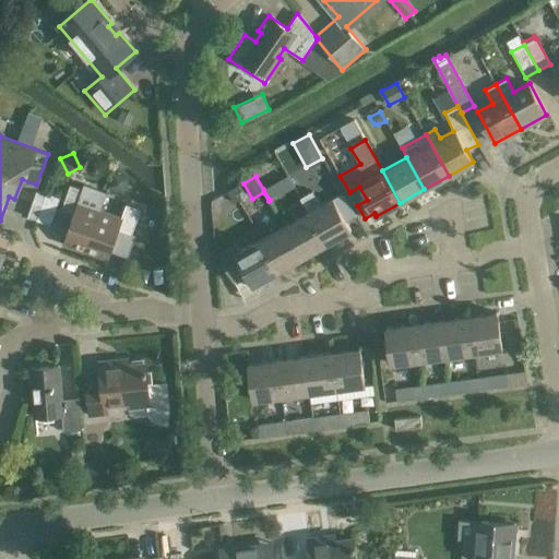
[(263,189),(270,200),(295,187),(288,176),(263,189)]
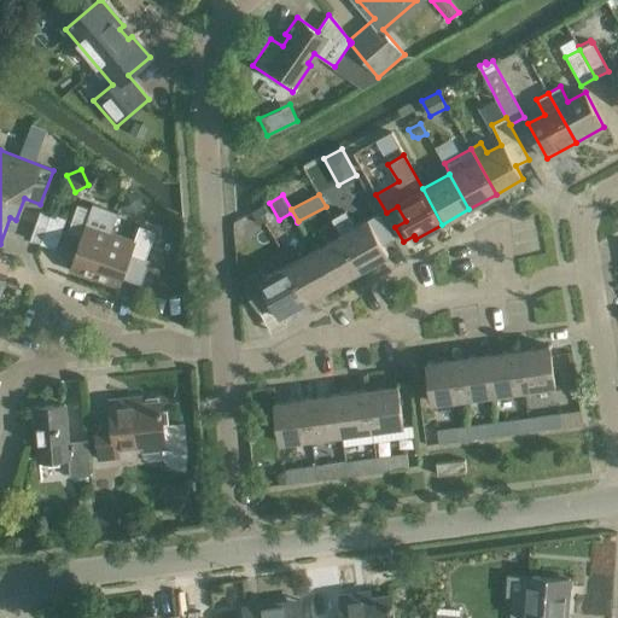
[(94,278),(110,232),(87,223),(92,210),(77,205),(68,232),(81,237),(70,269),(94,278)]
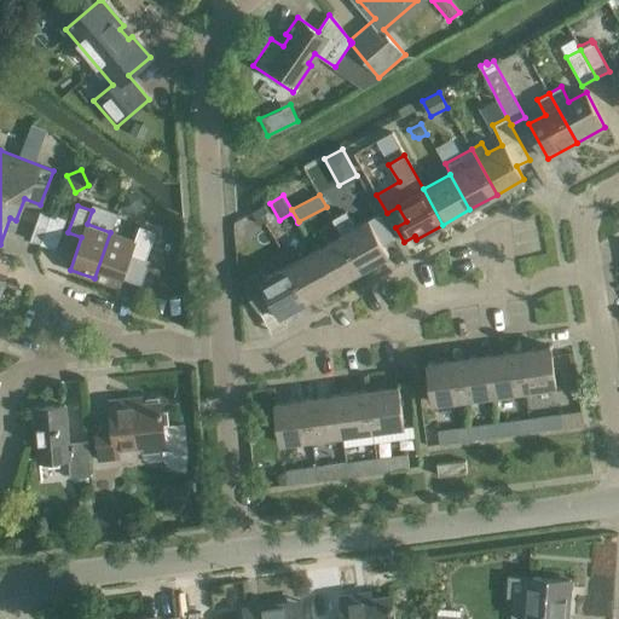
[(38,220),(47,224),(51,214),(40,210),(38,220)]
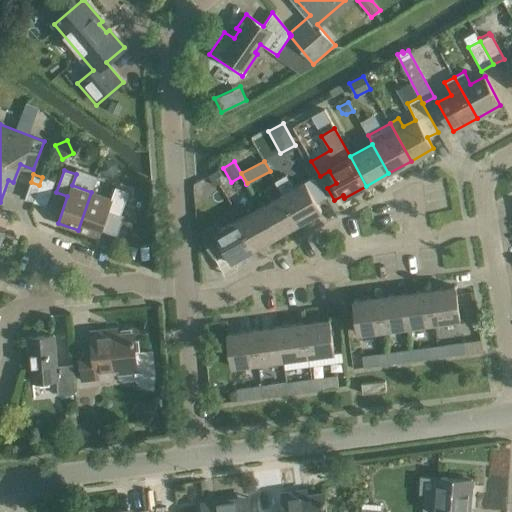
[(293,188),(286,175),(274,181),(282,194),(283,194),(300,223),(321,211),(317,204),(326,199),(313,176),(293,188)]
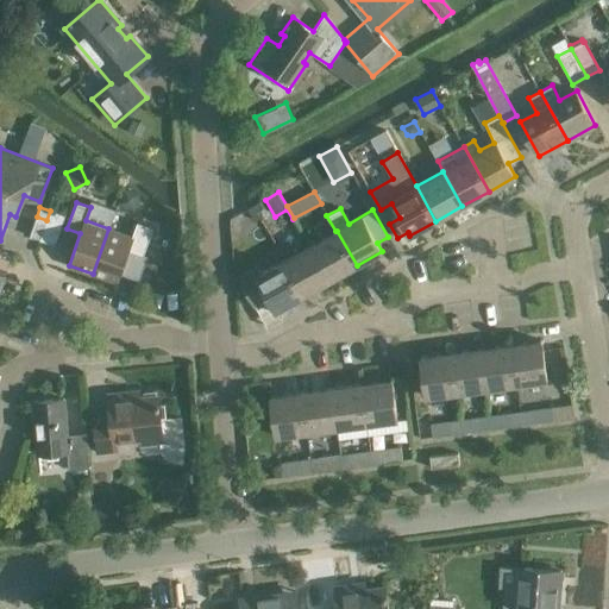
[(43,230),(46,220),(37,217),(33,226),(43,230)]
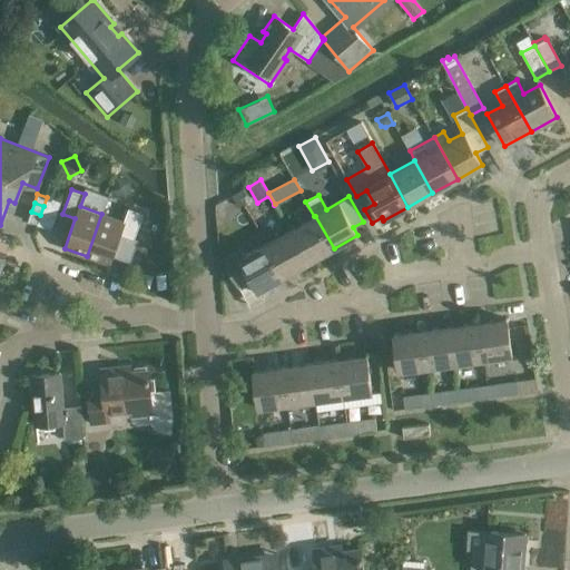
[(101,214),(87,256),(110,264),(120,236),(134,241),(144,214),(128,208),(124,220),(101,214)]
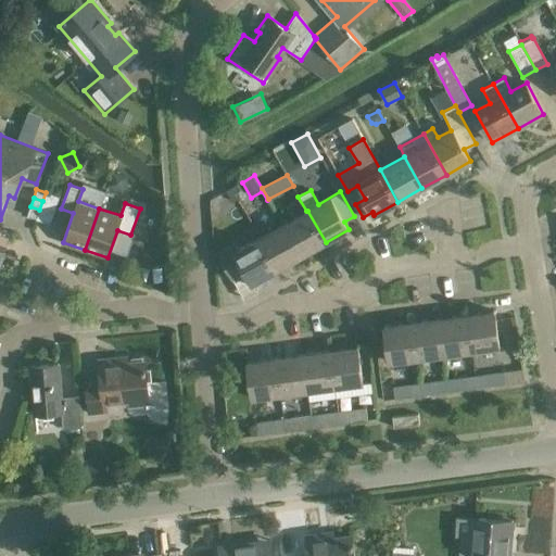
[(36,218),(39,210),(30,206),(27,215),(36,218)]
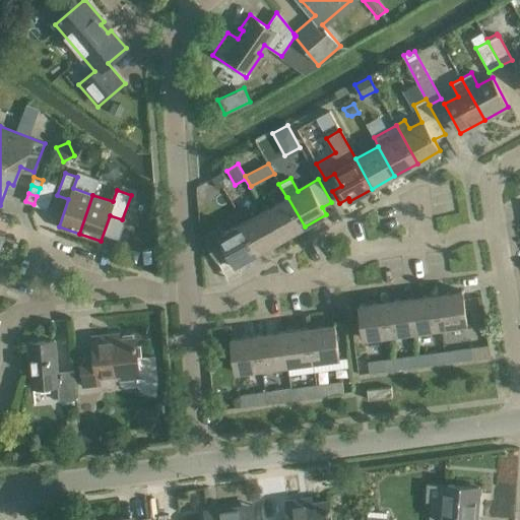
[(265,209),(282,239),(305,226),(287,197),(286,197),(265,209)]
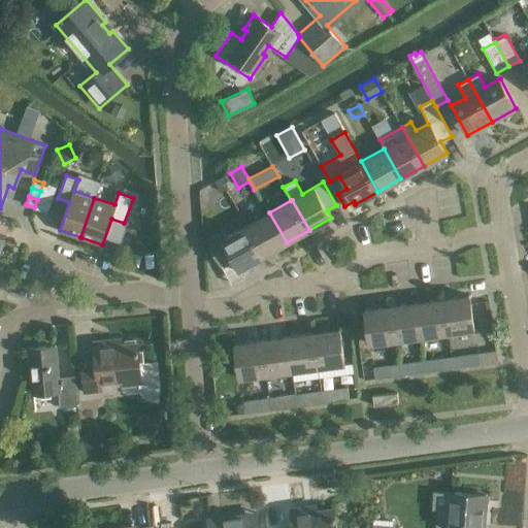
[(287,242),(269,212),(245,226),(263,256),(287,242)]
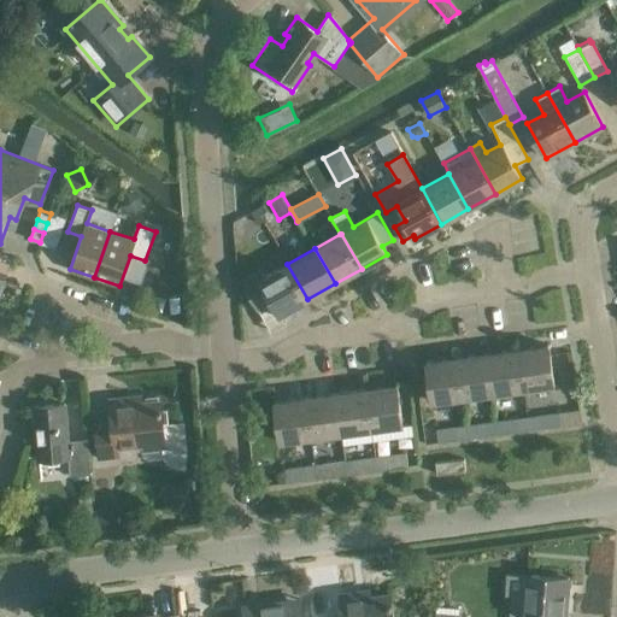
[(307,299),(287,264),(264,276),(260,270),(242,280),(259,310),(272,303),(280,315),(307,299)]
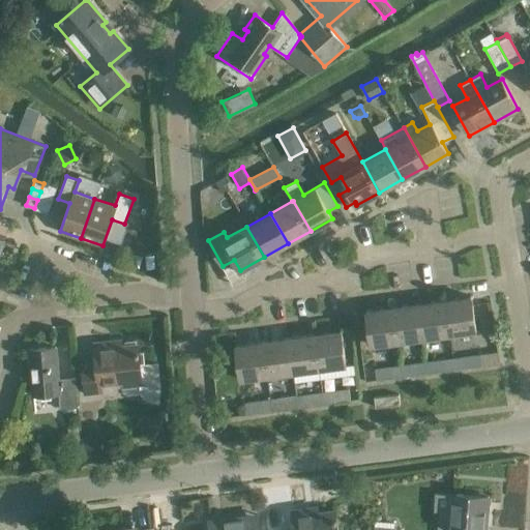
[(0,256),(1,257),(9,237),(0,233),(0,256)]
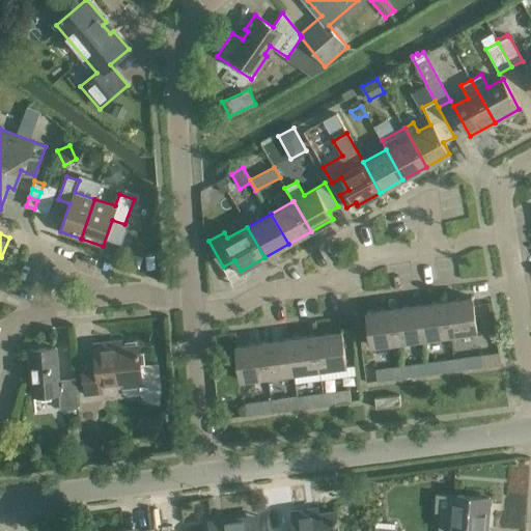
[(472,297),(446,301),(450,335),(477,331),(472,297)]
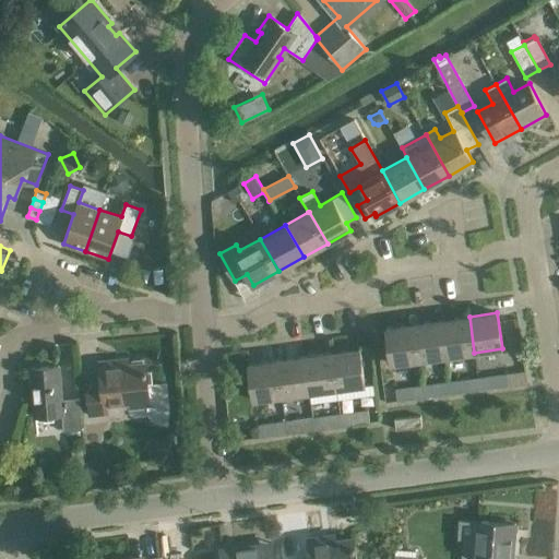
[(470,317),(442,320),(447,356),(474,353),(470,317)]
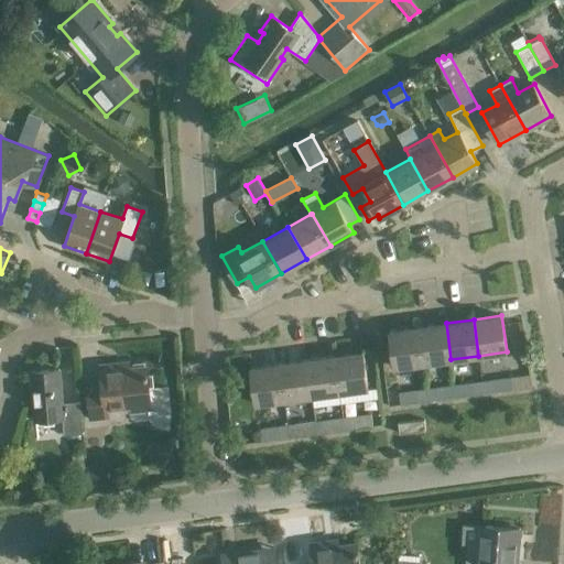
[(446,323),(419,327),(423,362),(451,359),(446,323)]
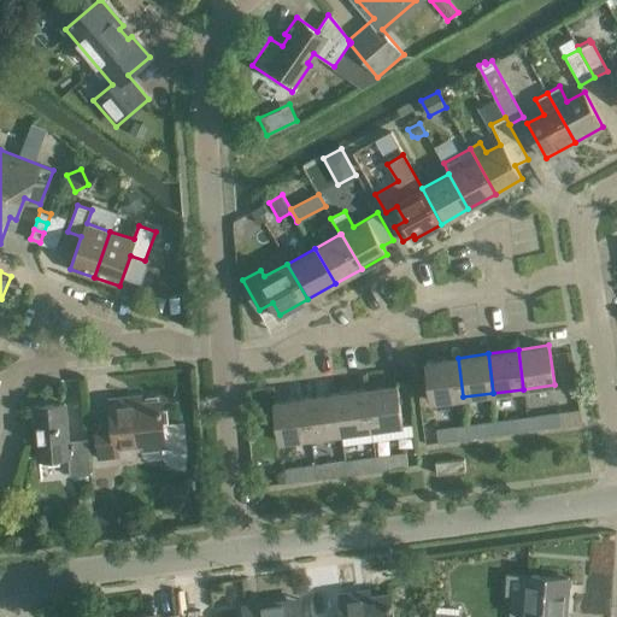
[(463,397),(458,358),(427,362),(432,401),(463,397)]
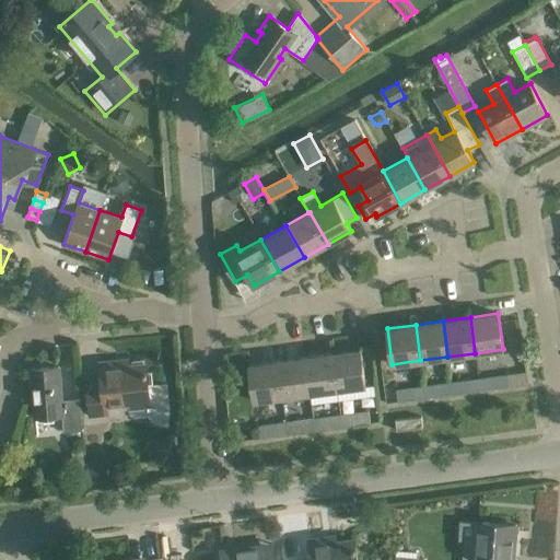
[(333,353),(338,389),(364,385),(360,349),(333,353)]
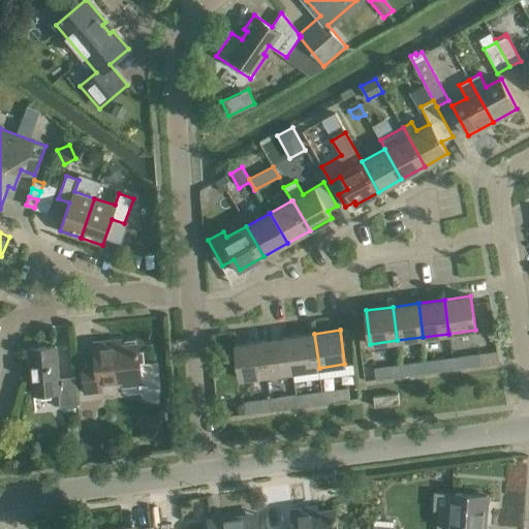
[(319,368),(314,334),(288,337),(292,371),(319,368)]
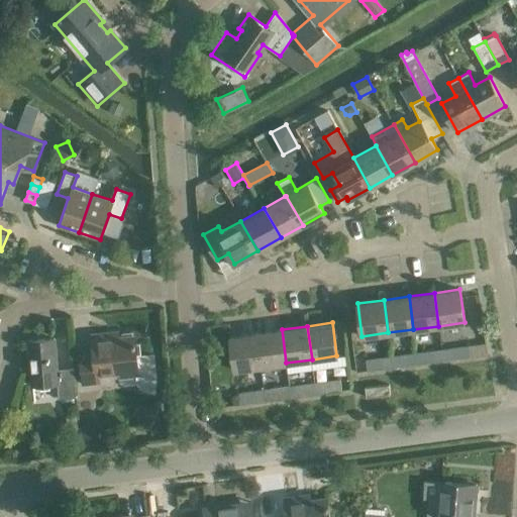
[(286,363),(282,329),(256,333),(261,367),(286,363)]
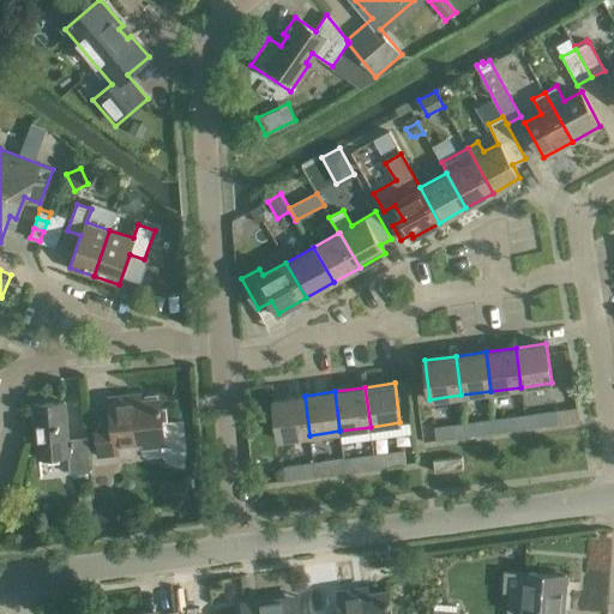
[(119,457),(118,445),(166,440),(167,453),(168,458),(173,462),(175,463),(180,461),(184,456),(185,451),(181,421),(163,423),(161,399),(126,403),(125,396),(110,398),(112,419),(94,421),(97,459),(119,457)]
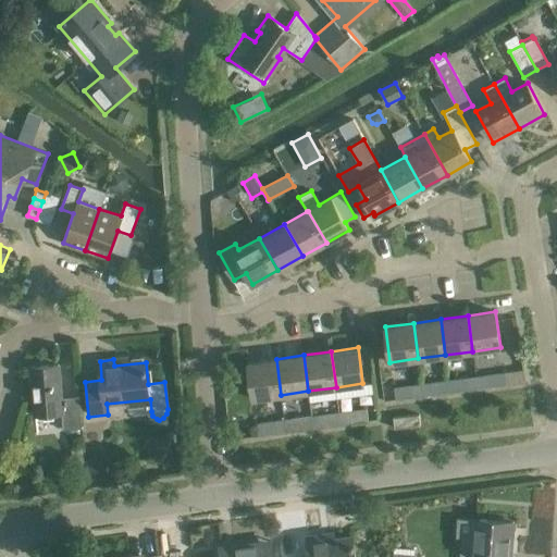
[(281,395),(276,359),(248,362),(252,398),(281,395)]
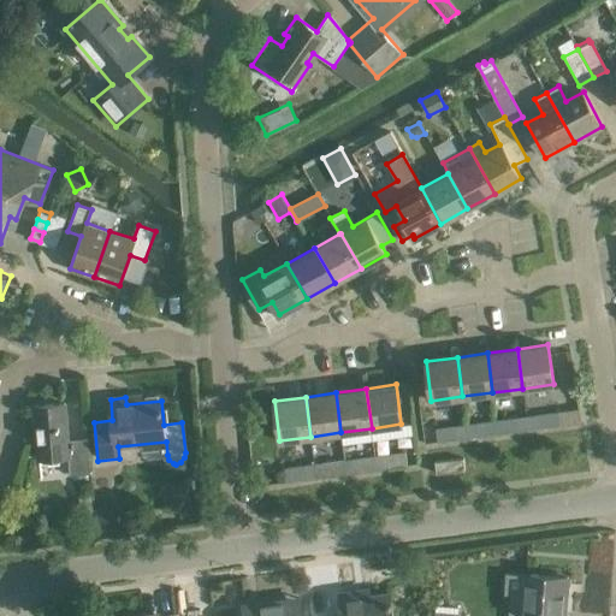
[(88,440),(67,442),(65,403),(34,406),(39,460),(67,456),(69,477),(92,474),(88,440)]
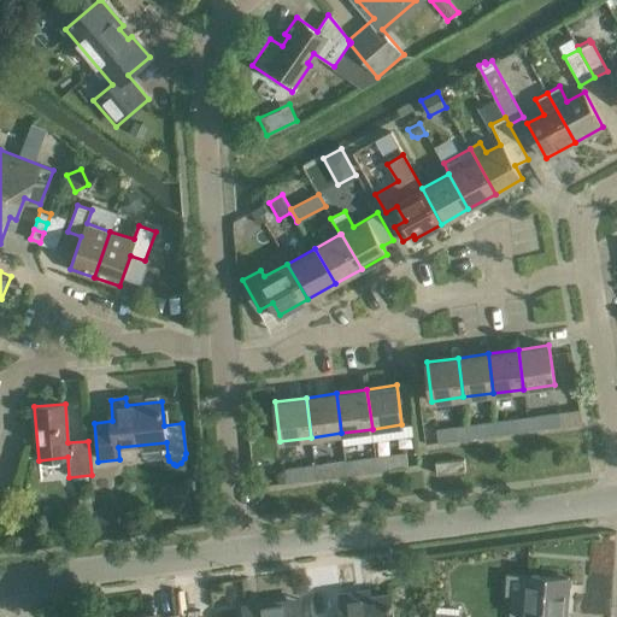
[(557,412),(538,415),(540,428),(559,425),(557,412)]
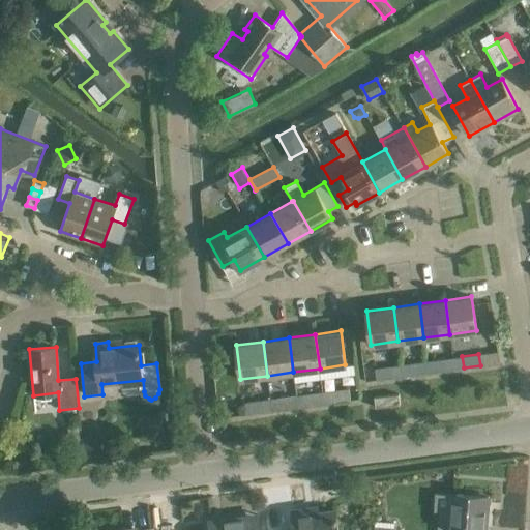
[(427,361),(429,373),(444,371),(443,359),(427,361)]
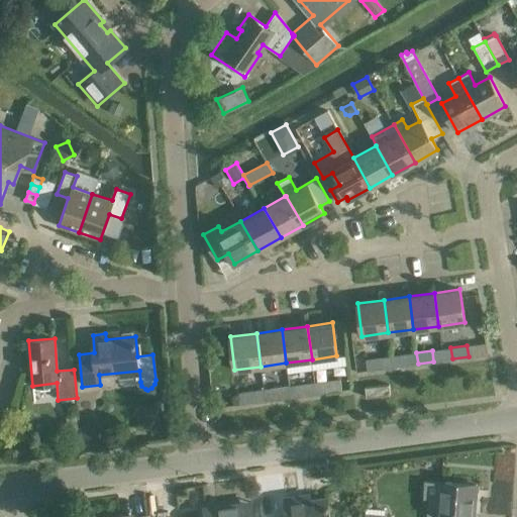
[(418,364),(416,352),(400,354),(401,366),(418,364)]
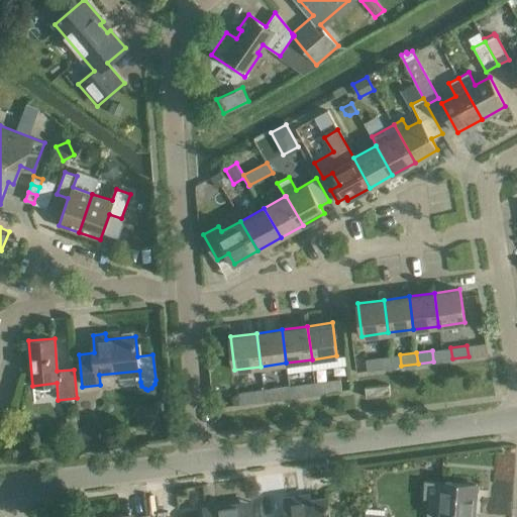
[(382,357),(366,359),(367,371),(383,369),(382,357)]
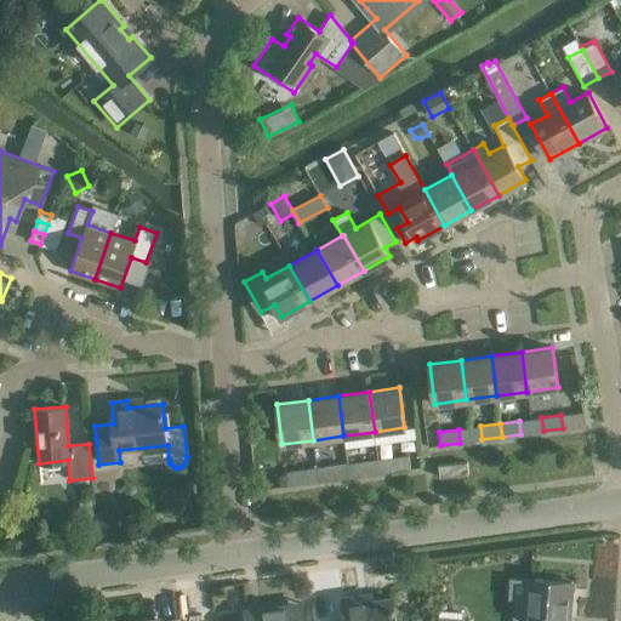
[(408,455),(388,459),(391,472),(410,468),(408,455)]
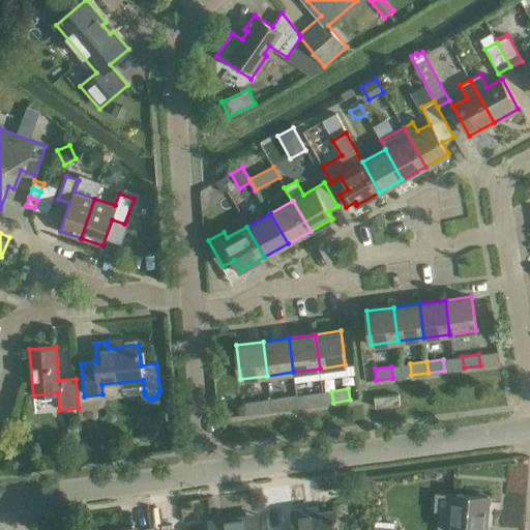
[(297,395),(298,407),(314,405),(313,393),(297,395)]
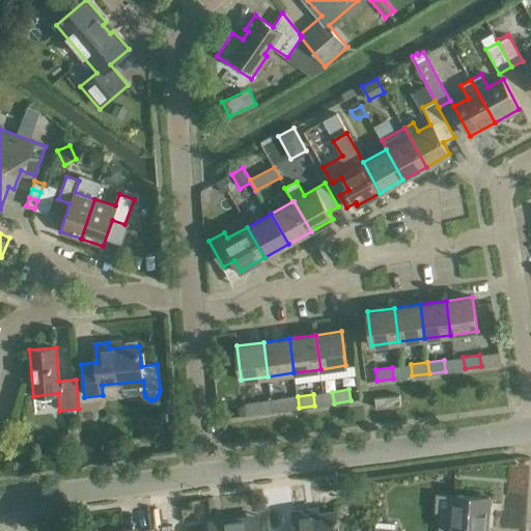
[(375,409),(400,406),(399,395),(374,398),(375,409)]
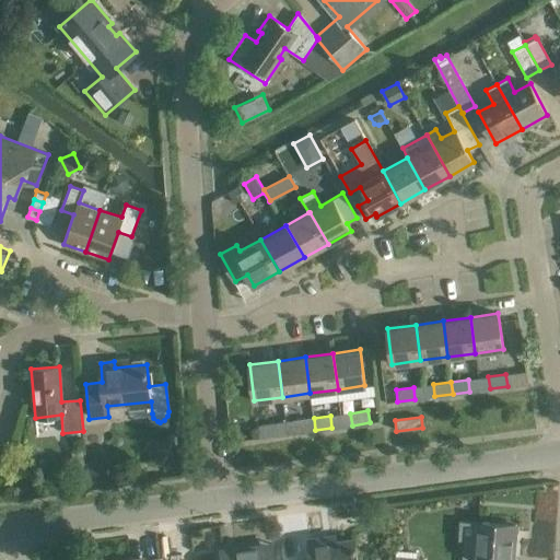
[(315,430),(314,418),(295,421),(298,432),(315,430)]
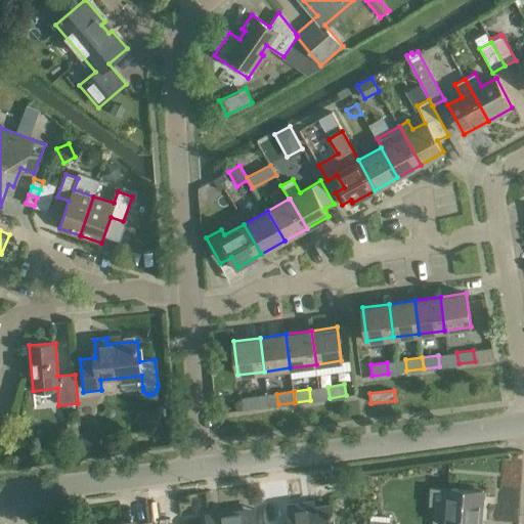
[(242,398),(243,409),(259,407),(257,396),(242,398)]
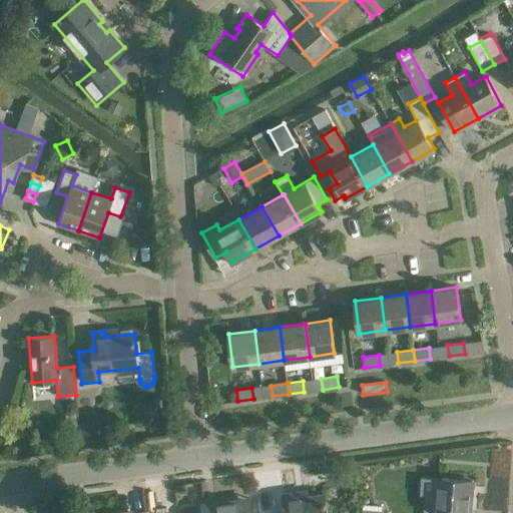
[(469,512),(472,481),(437,478),(436,491),(427,490),(426,508),(431,509),(430,512),(469,512)]
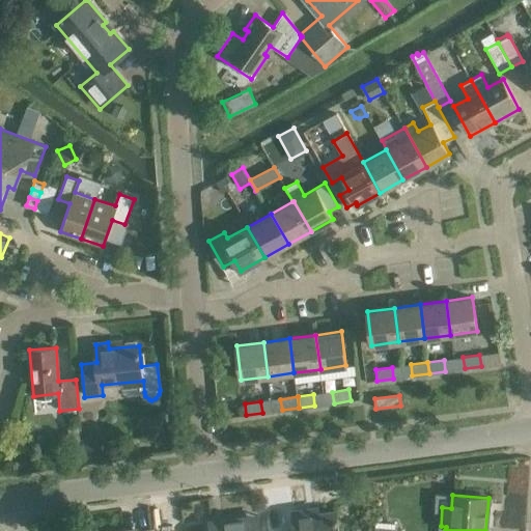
[(338,530),(336,511),(306,515),(305,510),(291,511),(295,528),(278,530),(338,530)]
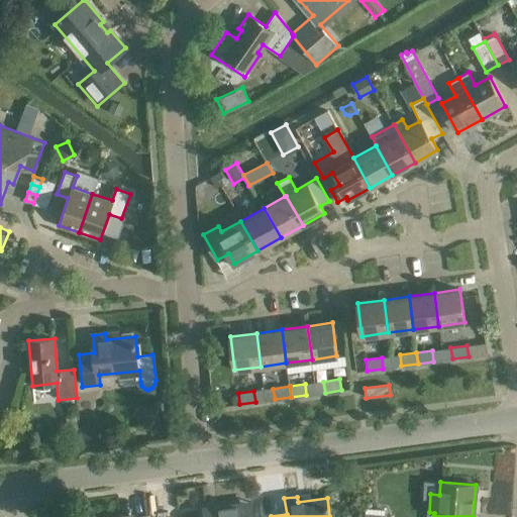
[(206,516),(252,516),(251,502),(205,508),(206,516)]
